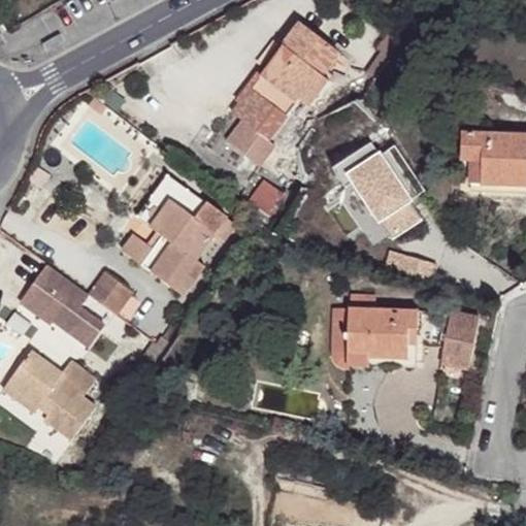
[(299,21),(230,111),(266,138),(299,96),(309,103),(329,78),(318,70),(335,47),(299,21)]
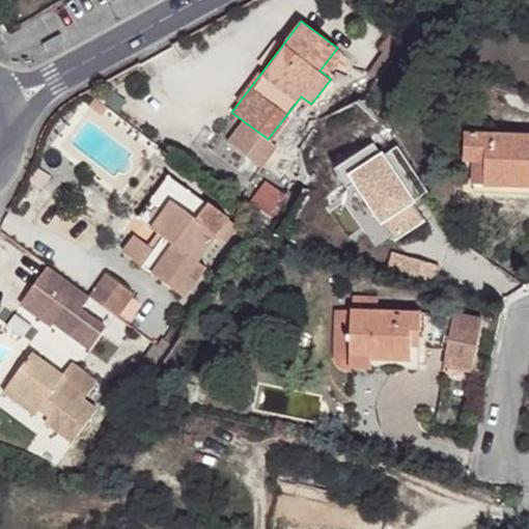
[(106,106),(93,96),(88,104),(101,113),(106,106)]
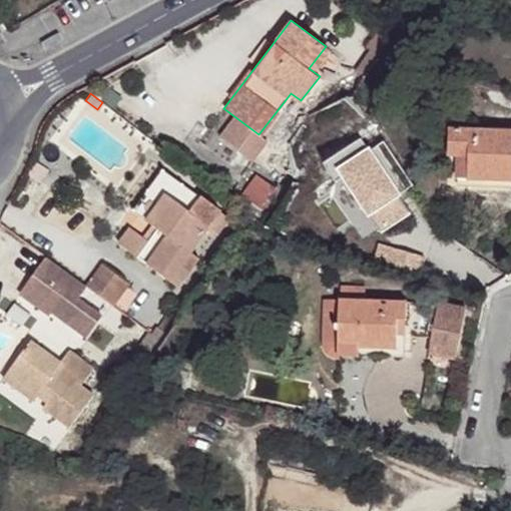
[(510,128),(448,127),(446,154),(454,154),(466,154),(466,177),(510,178),(510,128)]
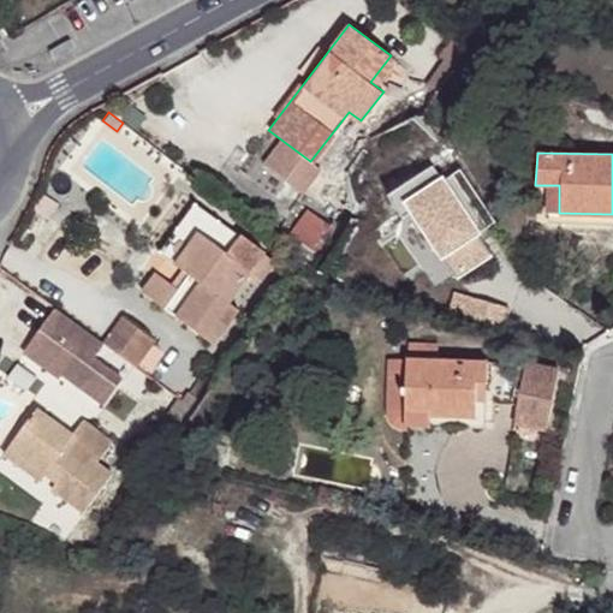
[(433,162),(397,185),(411,208),(453,274),(488,251),(476,231),(494,220),(460,167),(442,178),(433,162)]
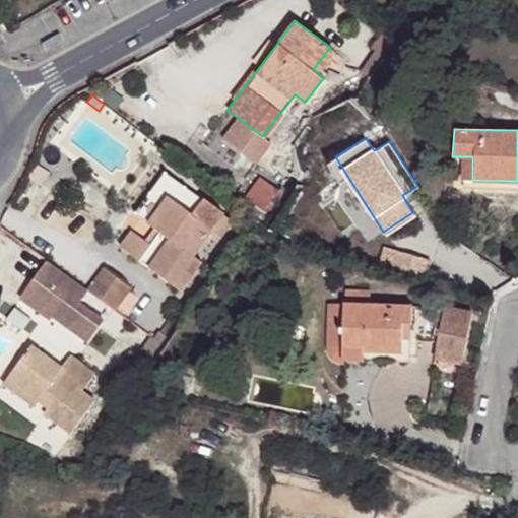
[(242,155),(239,160),(246,166),(250,160),(242,155)]
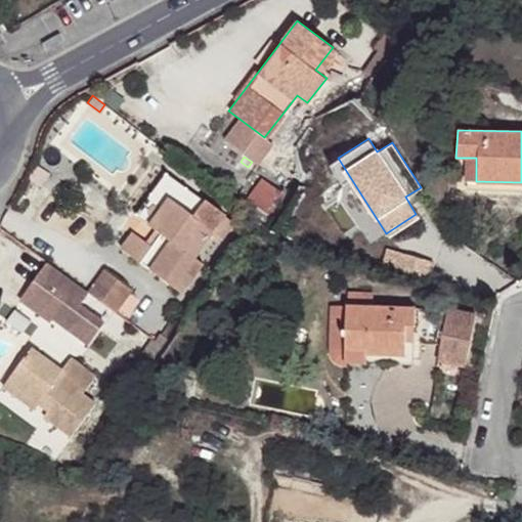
[(350,177),(338,158),(330,163),(342,182),(350,177)]
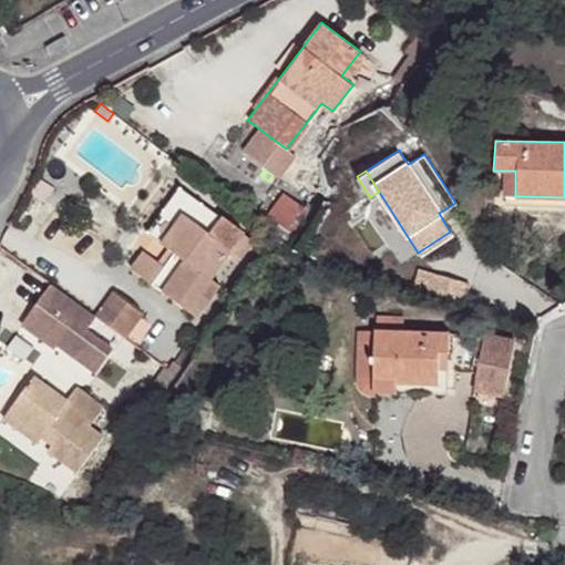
[(515,171),(502,171),(501,195),(515,196),(515,171)]
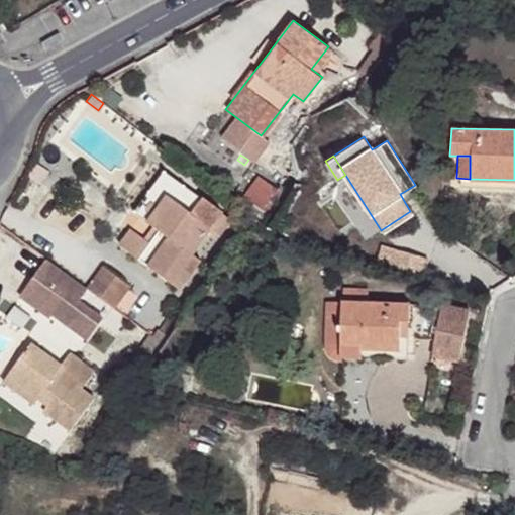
[(248,160),(244,165),(250,169),(253,164),(248,160)]
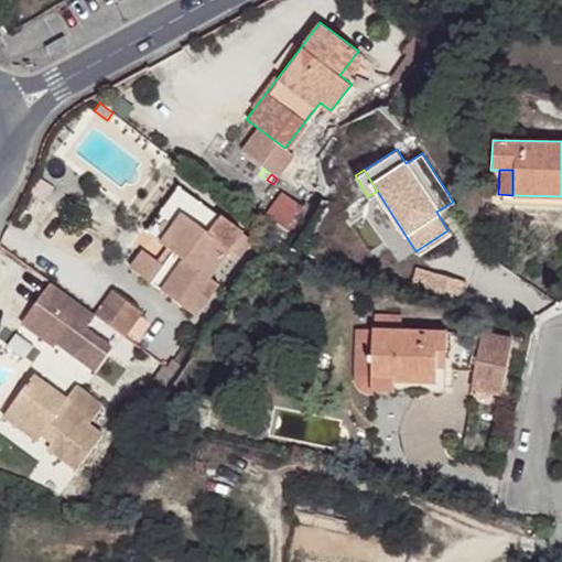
[(176,187),(144,234),(158,244),(179,213),(205,231),(216,215),(176,187)]
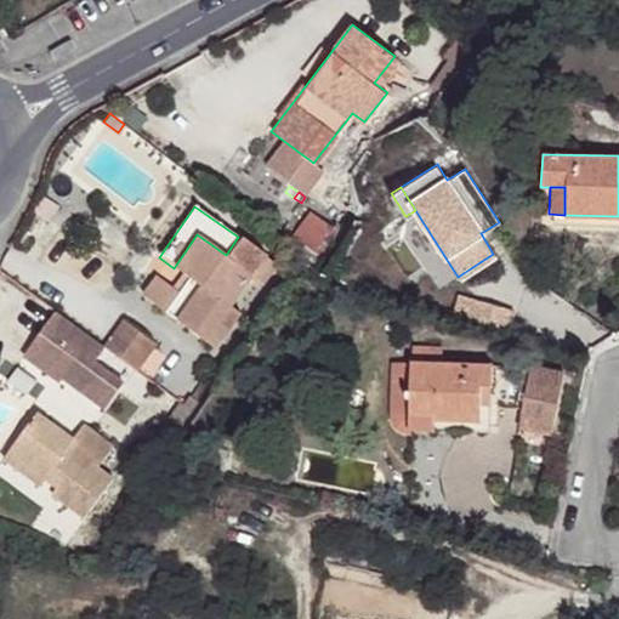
[(288,211),(279,223),(291,232),(300,220),(288,211)]
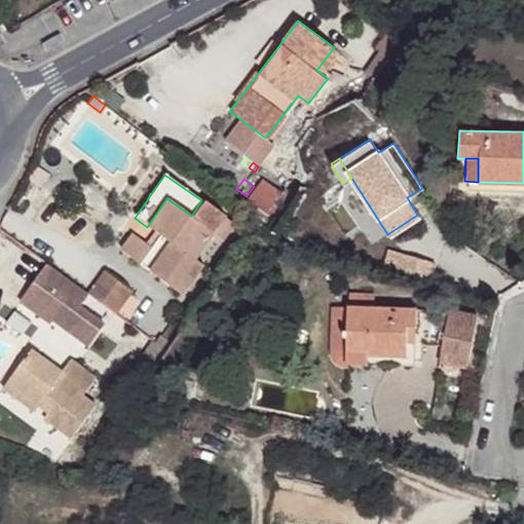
[(133,232),(120,248),(181,293),(192,276),(184,270),(193,257),(211,232),(219,237),(231,221),(201,200),(191,216),(166,198),(147,227),(158,234),(151,245),(133,232)]
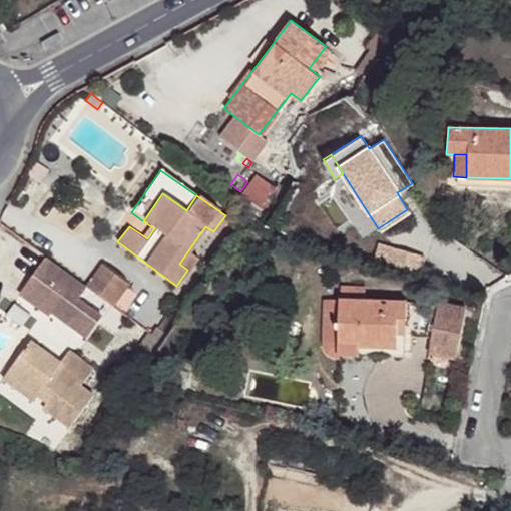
[(250,206),(247,210),(261,219),(263,215),(250,206)]
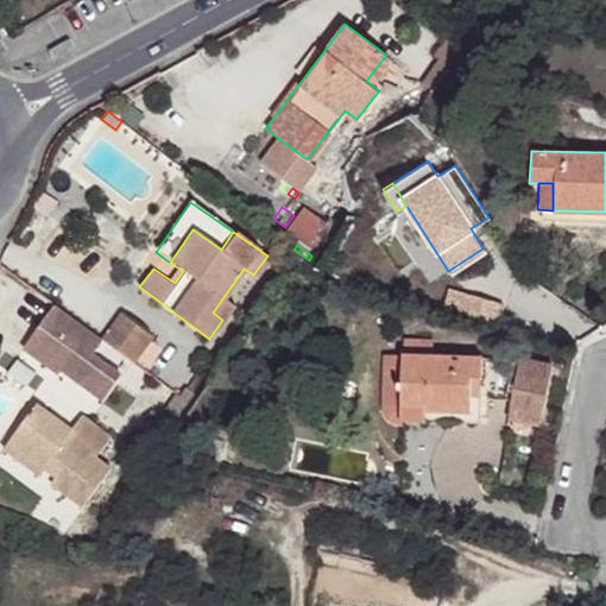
[(296,270),(290,265),(271,289),(277,294),(296,270)]
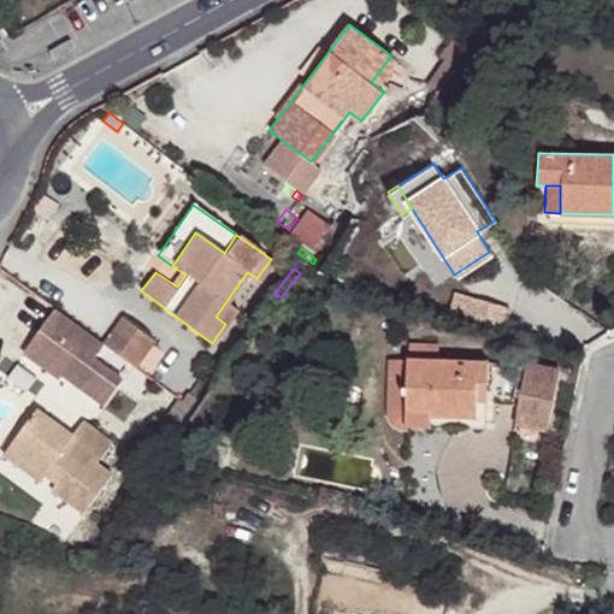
[(450,308),(467,314),(473,293),(458,288),(450,308)]
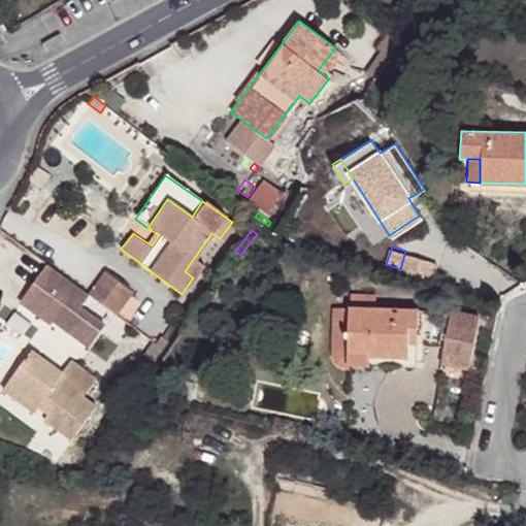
[(437,261),(405,251),(400,269),(432,278),(437,261)]
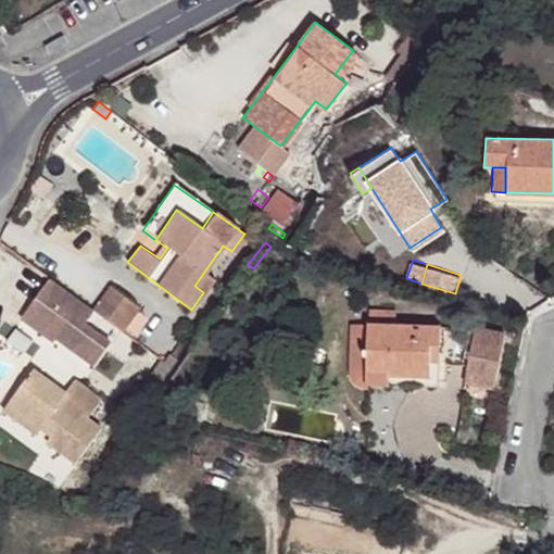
[(204,272),(194,286),(203,292),(213,278),(204,272)]
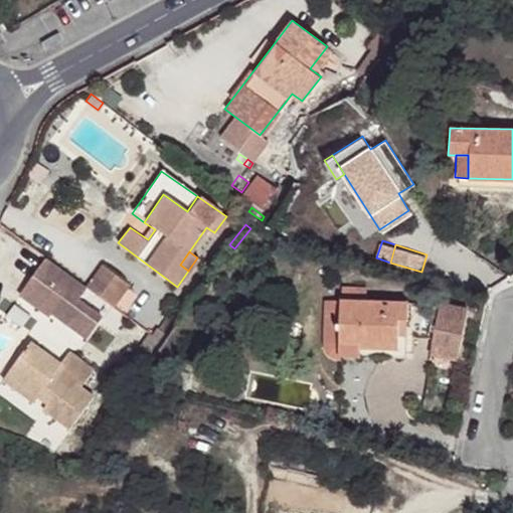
[(44,257),(18,293),(48,315),(51,312),(86,337),(102,316),(76,299),(86,287),(44,257)]
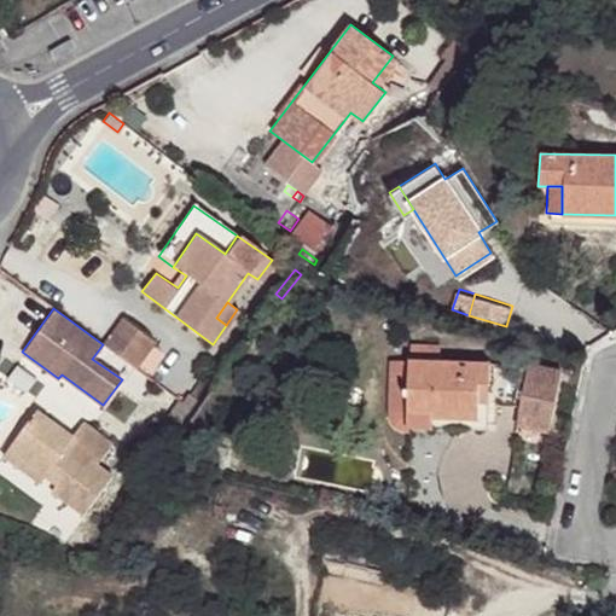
[(122,317),(103,344),(134,367),(154,340),(122,317)]
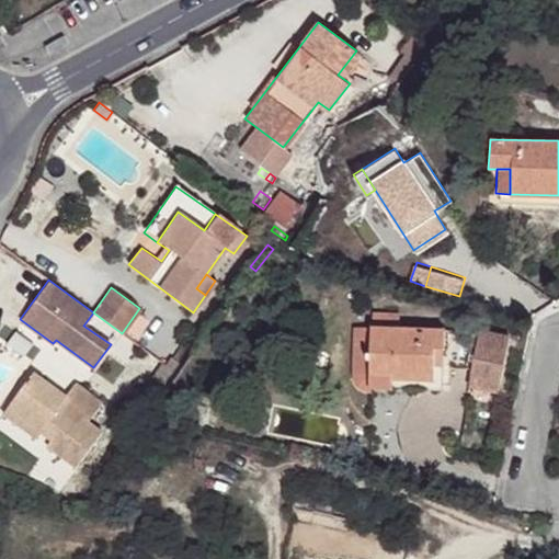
[(371,309),(369,327),(368,373),(390,374),(390,378),(391,378),(441,380),(441,367),(448,367),(449,346),(442,346),(443,328),(397,326),(397,310),(371,309)]
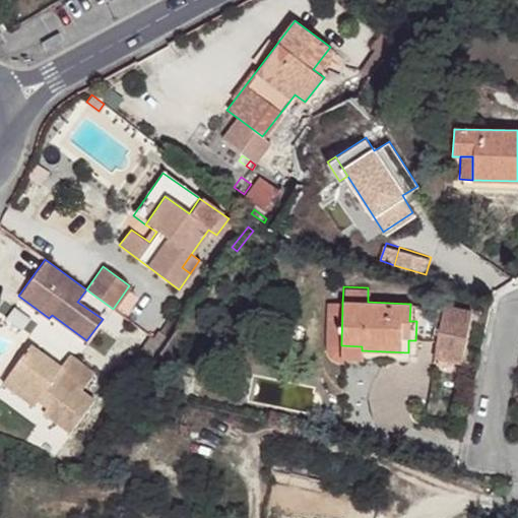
[(342,303),(327,303),(325,347),(326,351),(329,358),(332,360),(362,361),(363,350),(362,350),(362,346),(341,345),(342,303)]
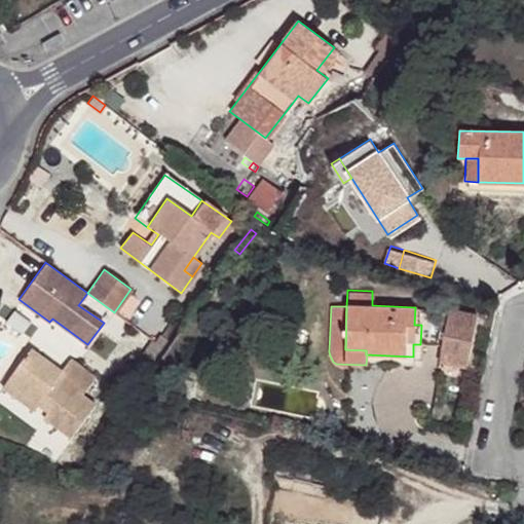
[(426,307),(415,307),(414,325),(421,325),(420,344),(427,344),(426,307)]
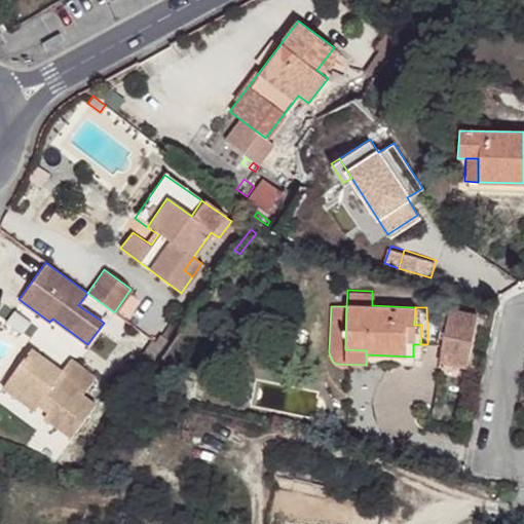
[(448,308),(426,307),(427,344),(443,344),(442,349),(450,351),(448,359),(466,363),(477,314),(448,308)]
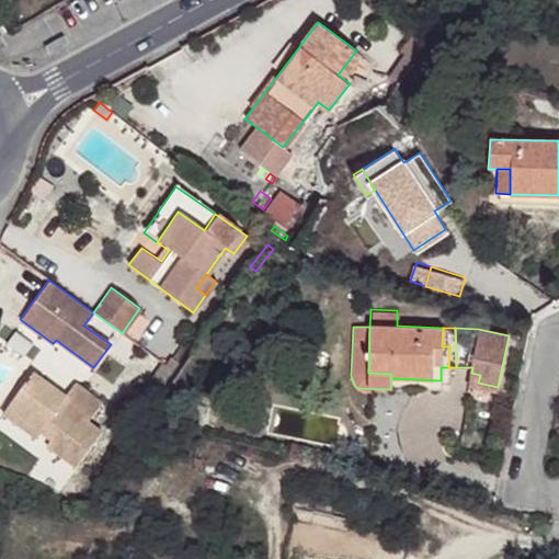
[(31,372),(7,406),(40,431),(45,424),(55,432),(49,438),(45,444),(76,466),(100,431),(86,421),(100,401),(73,381),(64,396),(31,372)]
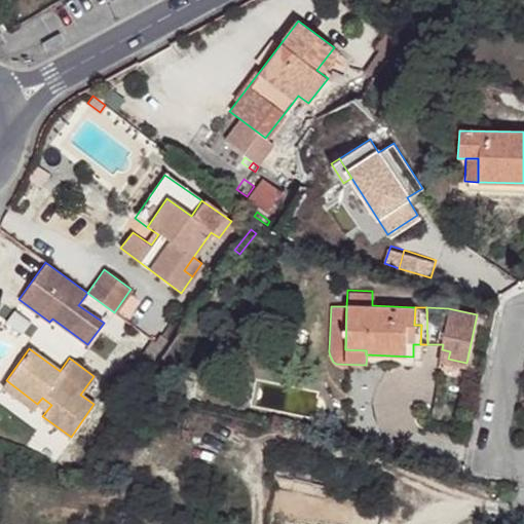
[(450,351),(442,349),(440,358),(448,359),(450,351)]
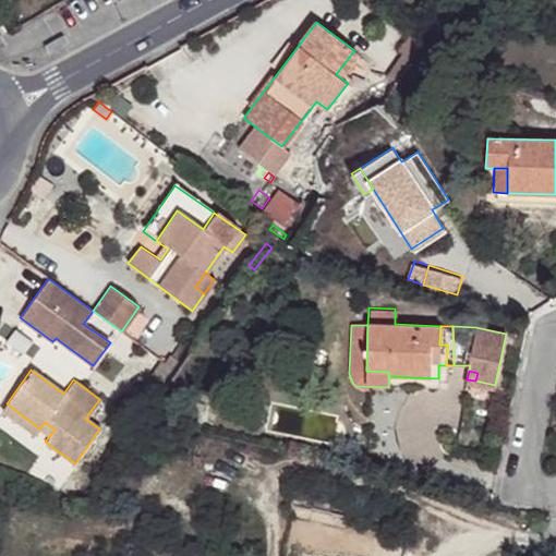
[(39,428),(7,403),(2,409),(35,434),(39,428)]
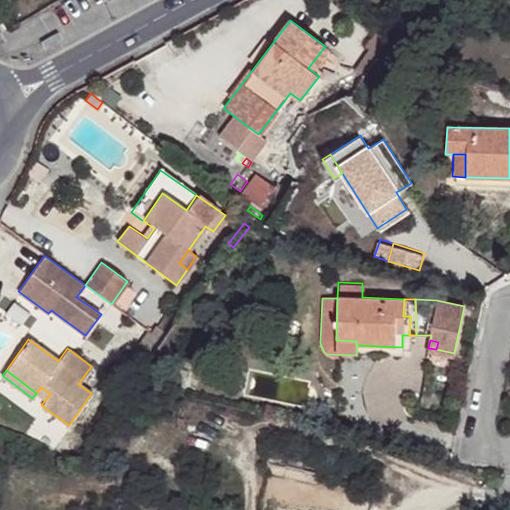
[(41,387),(36,393),(45,400),(50,394),(41,387)]
